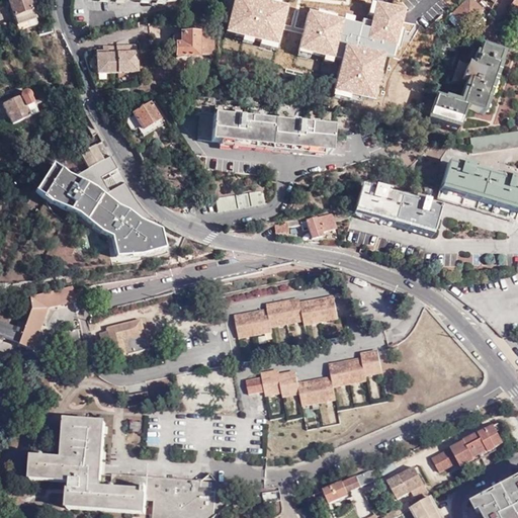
[(28,0),(12,0),(7,2),(18,31),(37,24),(28,0)]
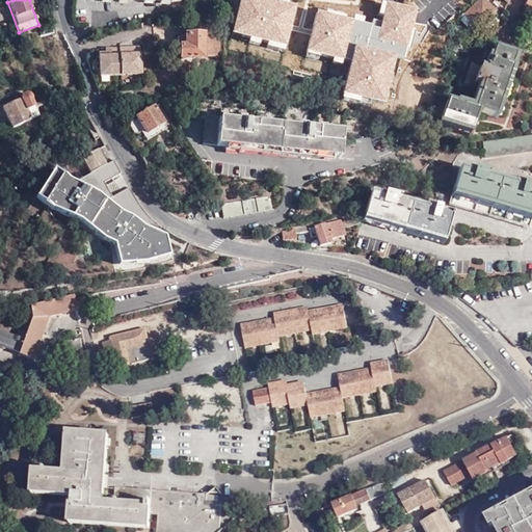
[(417,0),(423,24),(443,20),(437,0),(417,0)]
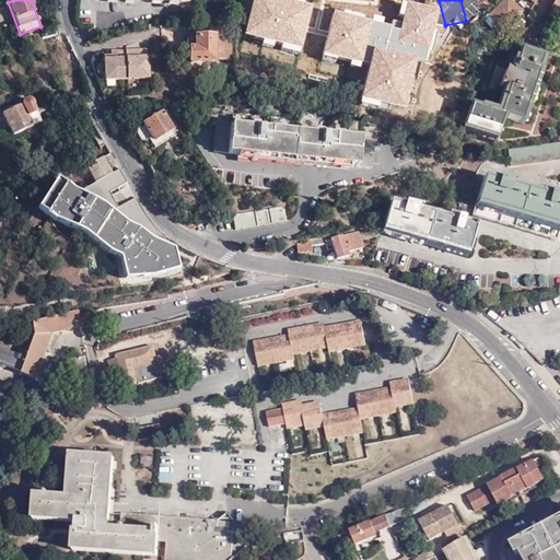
[(503,30),(520,12),(509,0),(504,0),(489,15),(503,30)]
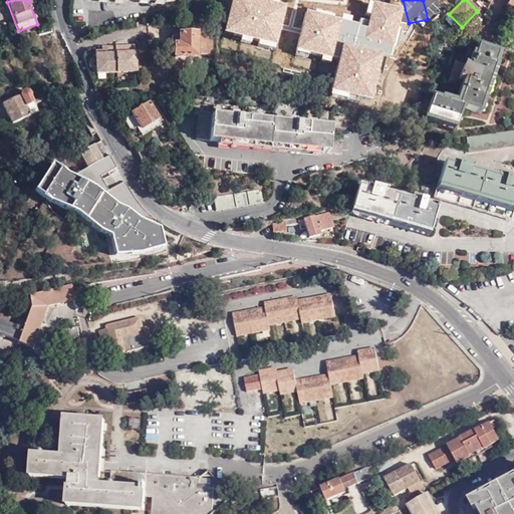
[(391,26),(403,26),(403,12),(391,12),(391,26)]
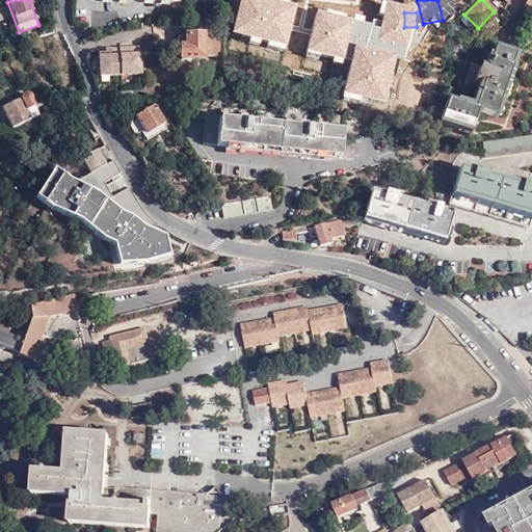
[(401,28),(401,15),(366,17),(367,48),(401,46),(401,55),(420,54),(419,28),(401,28)]
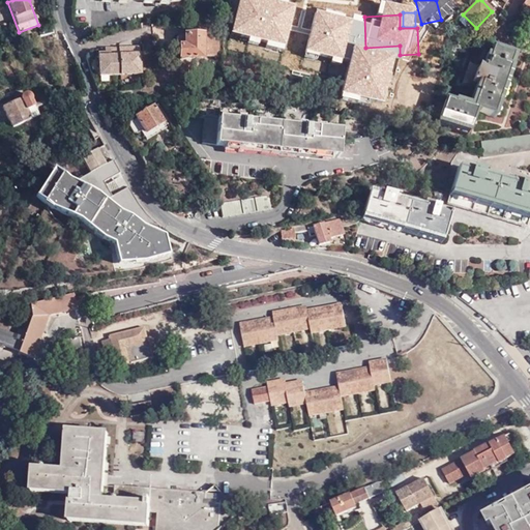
[(56,61),(72,55),(66,38),(61,31),(38,36),(43,49),(50,47),(56,61)]
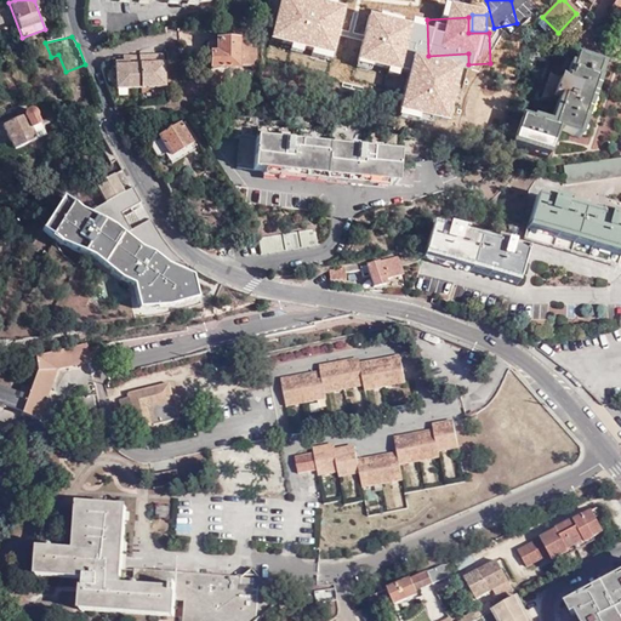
[(258,66),(258,46),(240,45),(241,40),(209,40),(209,53),(212,55),(212,68),(237,69),(237,64),(258,66)]
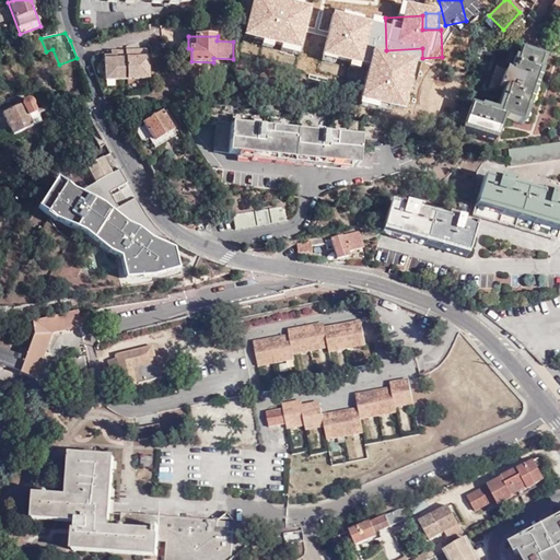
[(125,55),(127,80),(149,78),(147,49),(138,50),(138,55),(125,55)]
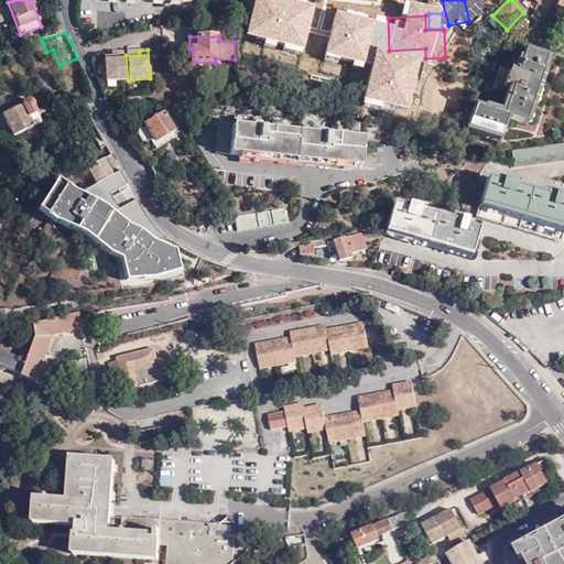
[(463,131),(497,142),(506,118),(527,125),(549,58),(524,50),(522,56),(519,54),(514,67),(507,67),(507,72),(500,69),(492,88),(507,89),(503,100),(498,115),(472,106),(463,131)]
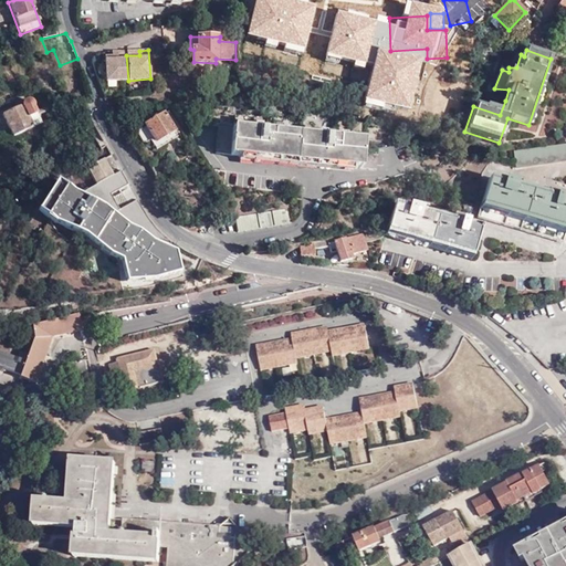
[(126,55),(126,51),(117,52),(117,56),(112,56),(105,58),(106,82),(128,81),(126,55)]
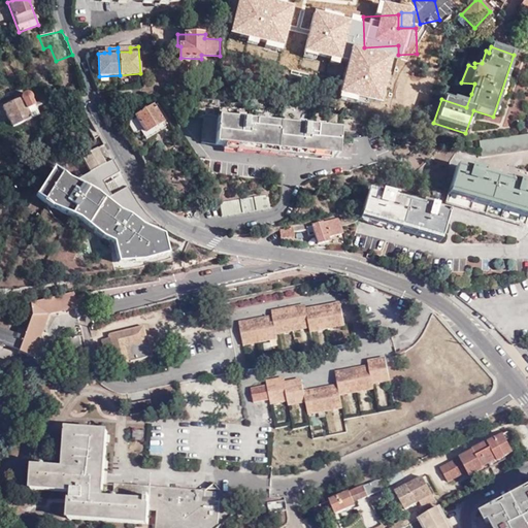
[(75,83),(81,81),(78,72),(72,74),(75,83)]
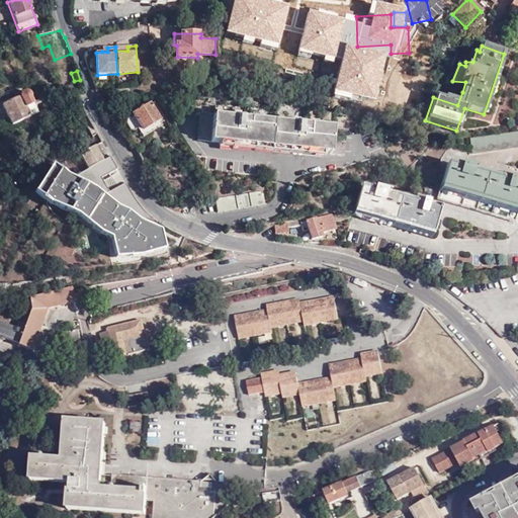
[(11,126),(30,117),(26,108),(32,105),(31,101),(33,97),(33,95),(31,93),(29,90),(25,90),(21,93),(20,98),(2,106),(6,114),(11,126)]
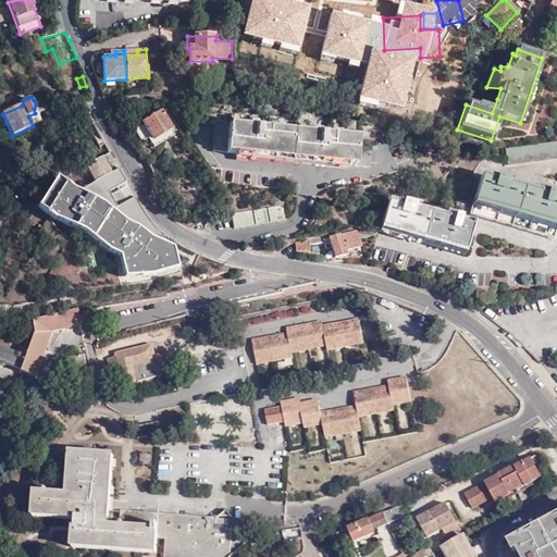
[(69,131),(75,120),(61,110),(53,122),(69,131)]
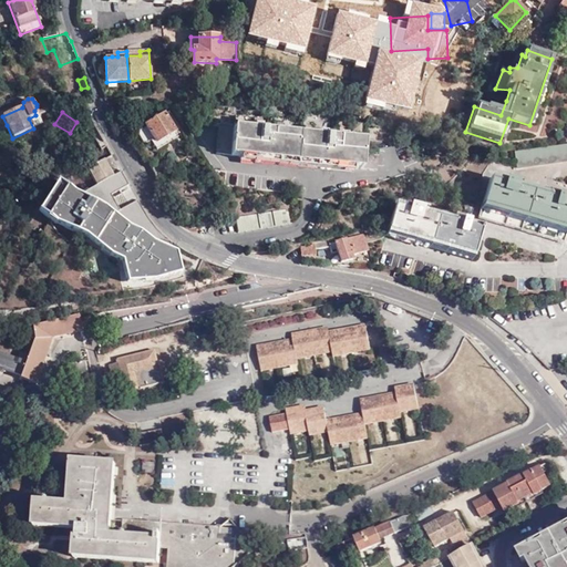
[(156,144),(179,129),(168,112),(166,114),(164,112),(144,125),(145,127),(138,132),(137,135),(143,143),(147,144),(154,141),(156,144)]
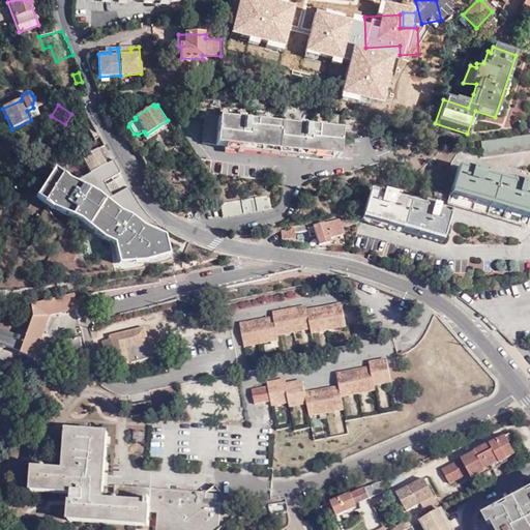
[(27,111),(31,120),(38,117),(33,108),(27,111)]
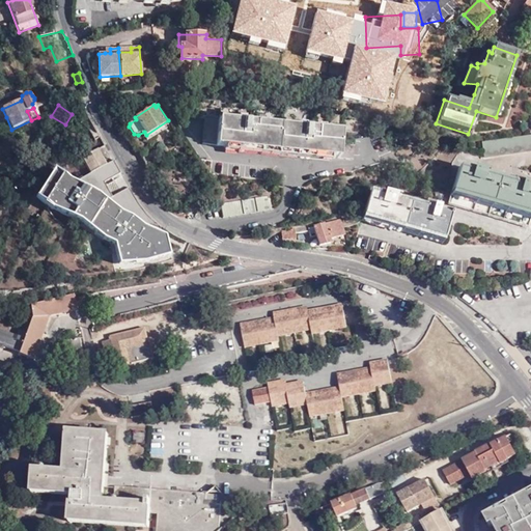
[(203,119),(200,145),(215,146),(215,147),(352,161),(353,146),(339,144),(340,132),(217,119),(217,120),(203,119)]
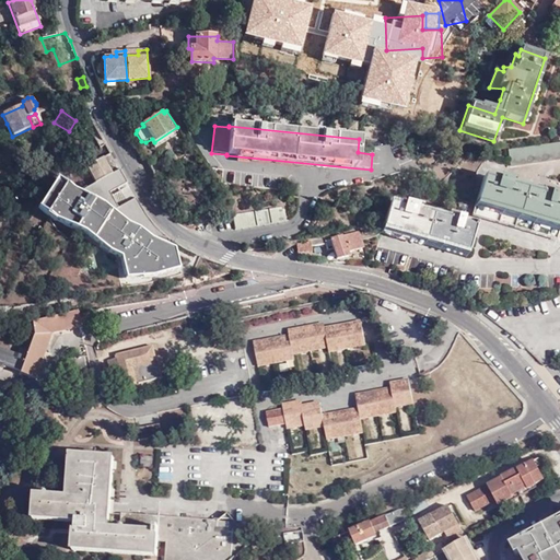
[(559,142),(508,151),(510,167),(559,160),(559,142)]
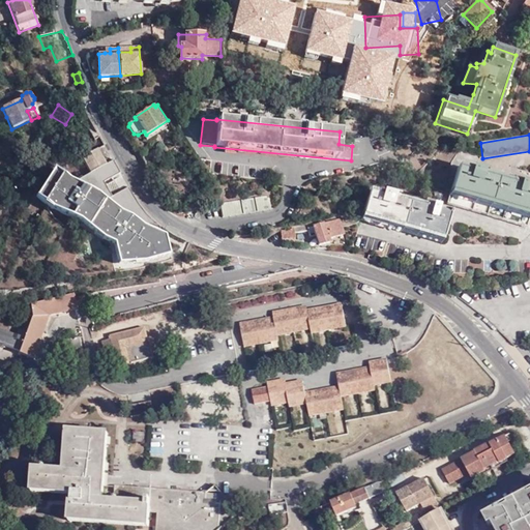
[(89,173),(105,165),(95,150),(81,158),(89,173)]
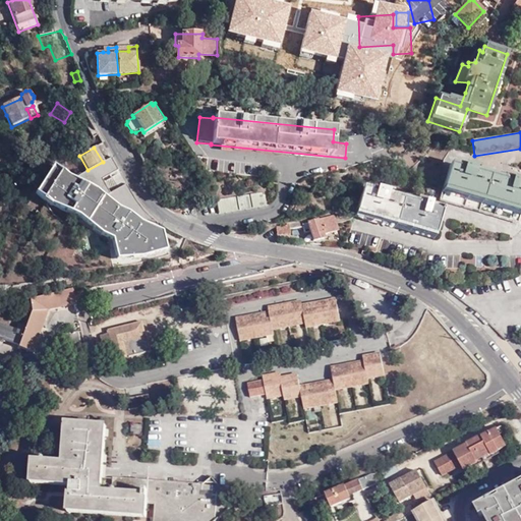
[(154,149),(139,156),(143,165),(159,159),(154,149)]
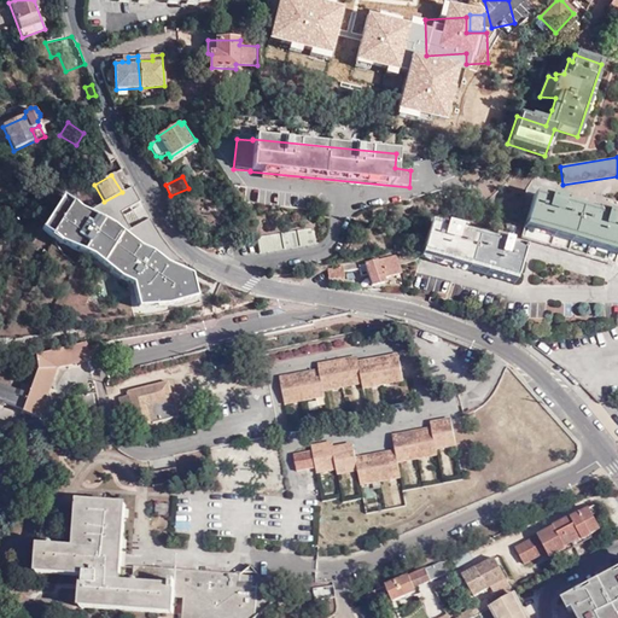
[(156,229),(130,187),(122,192),(104,202),(86,213),(63,197),(44,229),(59,244),(93,260),(133,285),(138,312),(169,308),(198,299),(192,275),(188,273),(187,263),(169,249),(156,229)]
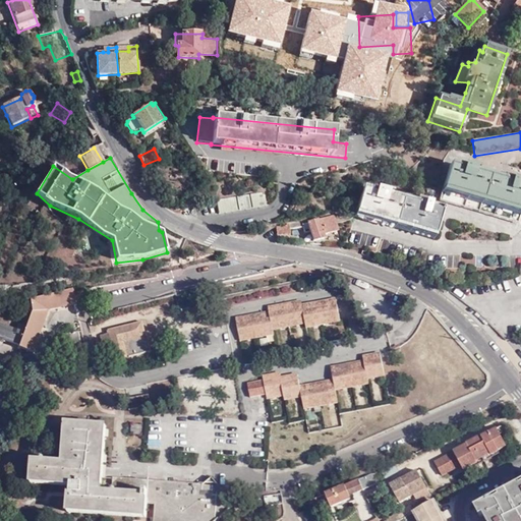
[(474,170),(451,163),(440,199),(517,223),(520,211),(520,184),(511,181),(474,170)]
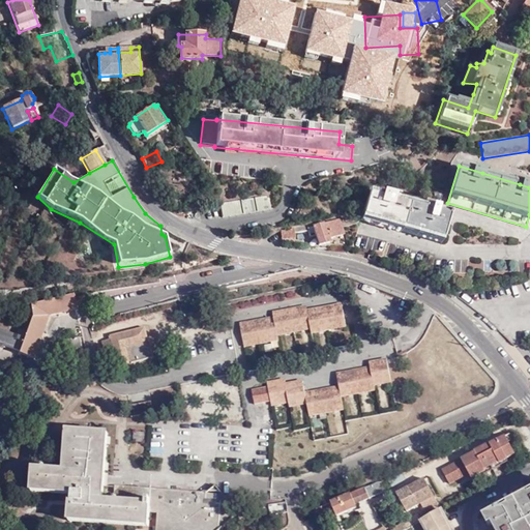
[(449,214),(370,190),(361,218),(382,224),(421,236),(441,241),(449,214)]
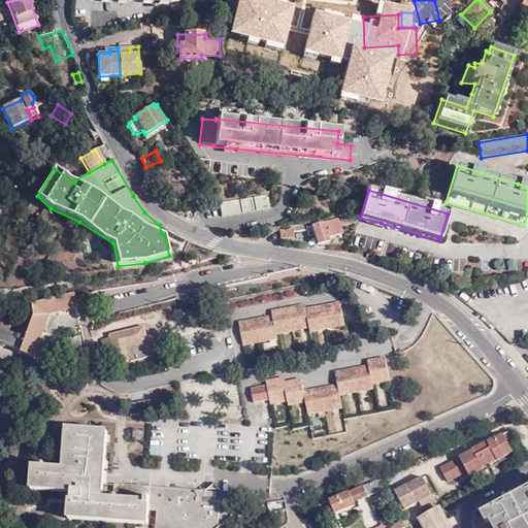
[(221,218),(269,210),(267,196),(219,203),(221,218)]
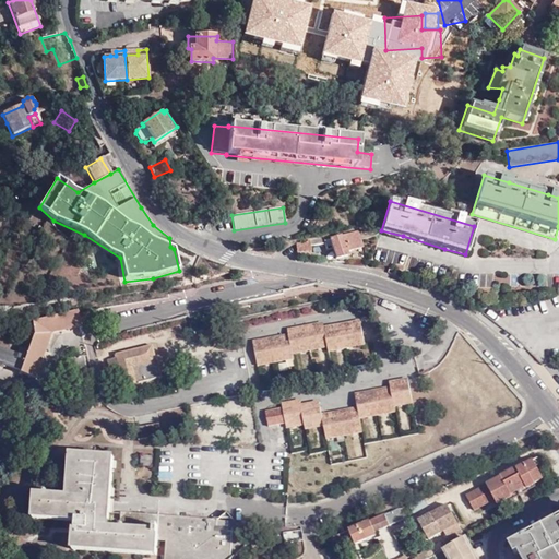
[(193,223),(207,230),(218,227),(216,216),(193,223)]
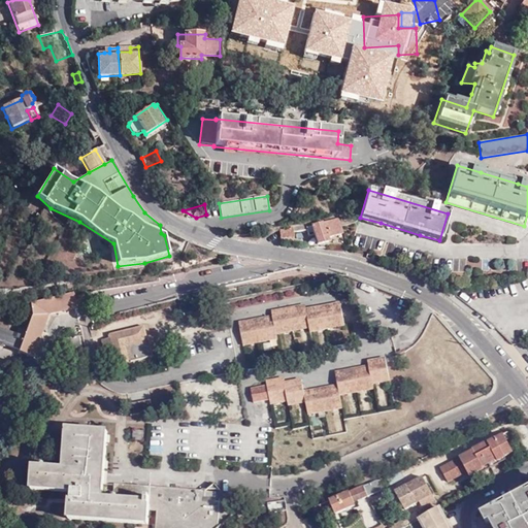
[(341,234),(337,219),(323,223),(323,222),(305,226),(307,236),(314,234),(317,244),(328,241),(327,238),(341,234)]
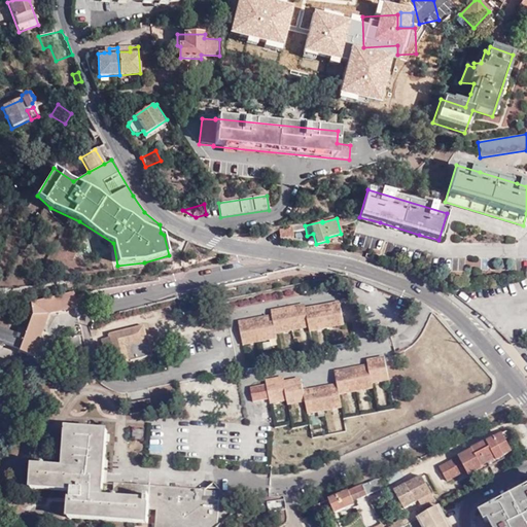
[(281,236),(282,235),(291,234),(290,226),(280,229),(281,236)]
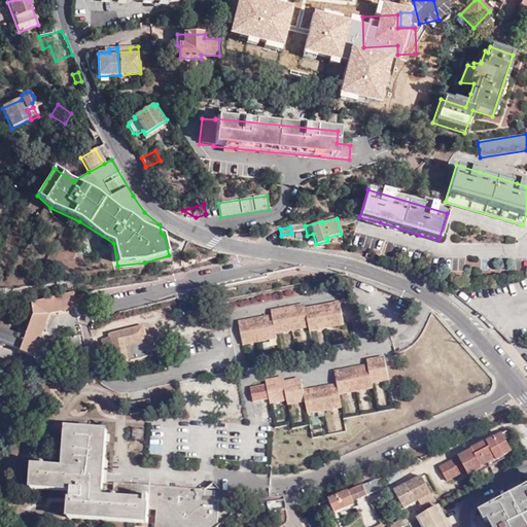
[(24,335),(15,332),(0,326),(0,342),(19,349),(18,351),(32,356),(47,315),(47,314),(77,306),(74,290),(29,303),(31,314),(26,328),(24,335)]
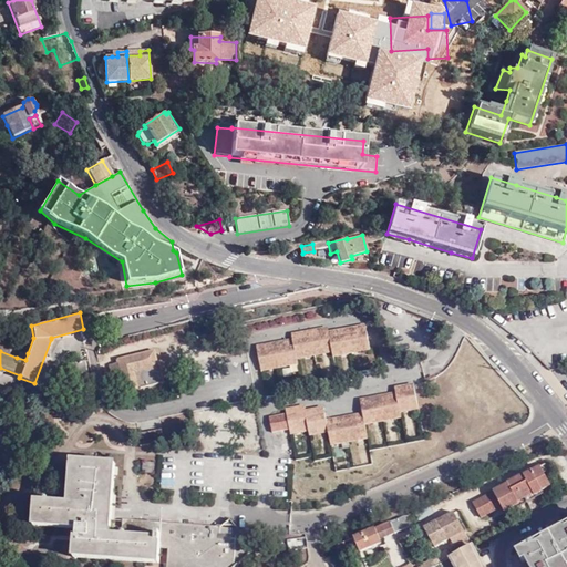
[(333,356),(370,348),(366,325),(357,327),(358,332),(339,336),(338,330),(319,333),(318,329),(309,330),(310,336),(301,338),(300,332),(291,333),(292,340),(285,341),(286,346),(266,350),(266,344),(257,347),(261,370),(298,362),(297,358),(332,351),(333,356)]
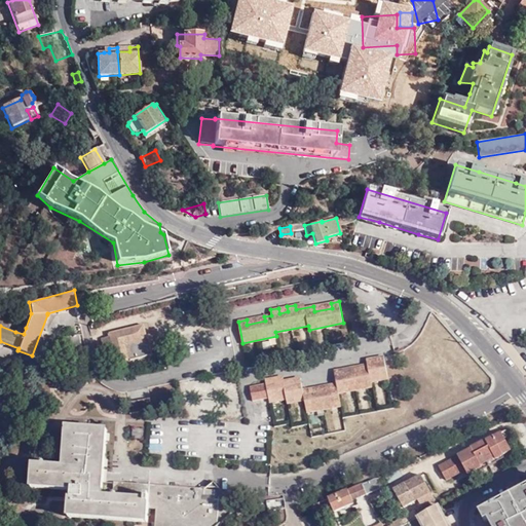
[(147,339),(144,324),(110,332),(110,335),(103,337),(104,346),(113,344),(117,361),(130,358),(130,360),(152,354),(149,339),(147,339)]
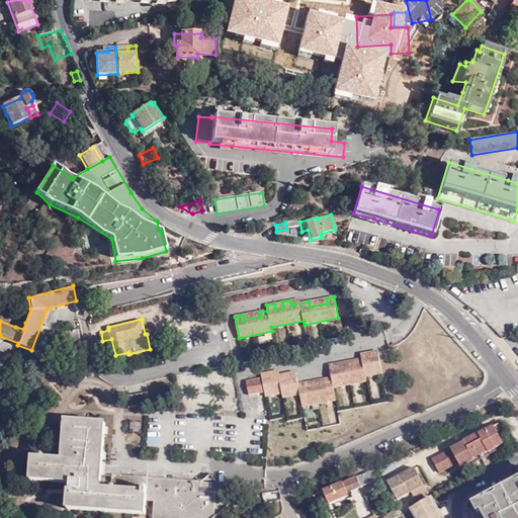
[(17,320),(15,327),(23,329),(25,323),(17,320)]
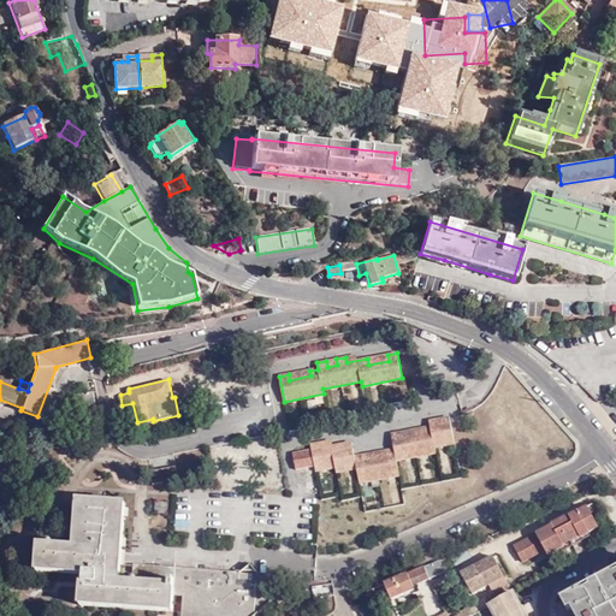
[(76,421),(99,416),(93,391),(70,396),(76,421)]
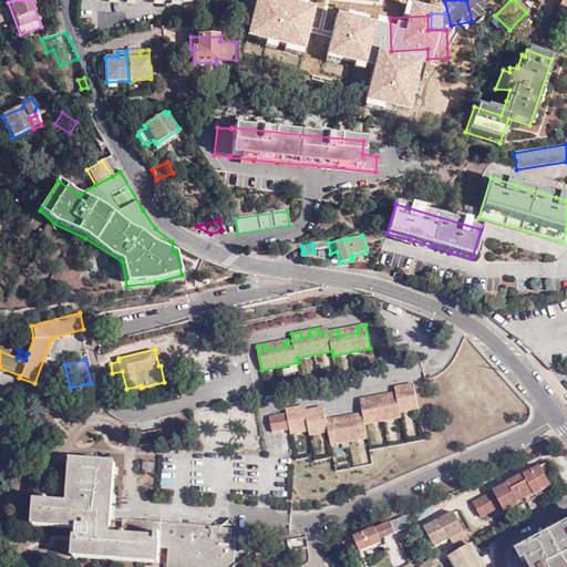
[(418,409),(414,385),(404,387),(405,392),(389,395),(389,401),(370,404),(370,399),(360,401),(364,420),(353,421),(352,416),(336,419),(337,424),(327,426),(325,413),(315,415),(313,410),(306,412),(305,406),(296,409),(297,414),(287,415),(286,414),(268,418),(271,434),(290,431),(290,433),(309,430),(310,435),(328,431),(331,445),(368,437),(366,424),(401,416),(400,412),(418,409)]
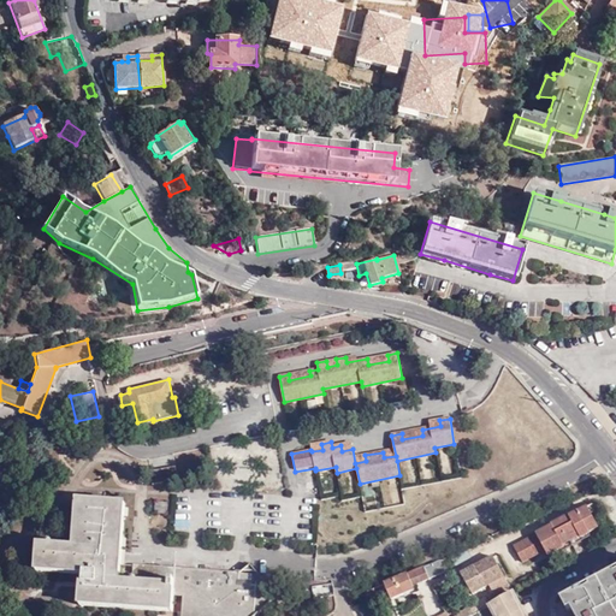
[(164,468),(167,481),(178,479),(176,467),(176,466),(164,468)]
